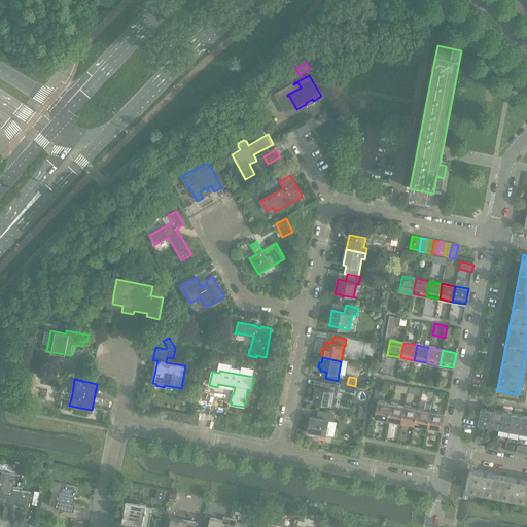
[(316,387),(316,389),(317,390),(315,401),(314,400),(314,401),(331,406),(334,398),(337,398),(339,385),(326,383),(325,389),(316,387)]
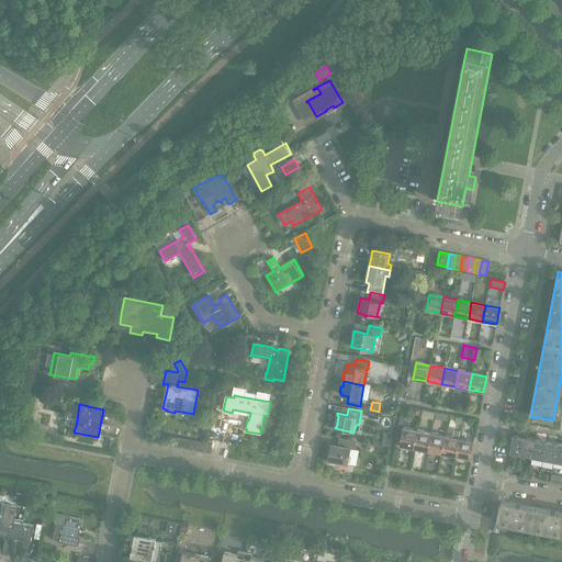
[(370,411),(369,418),(378,419),(379,412),(370,411)]
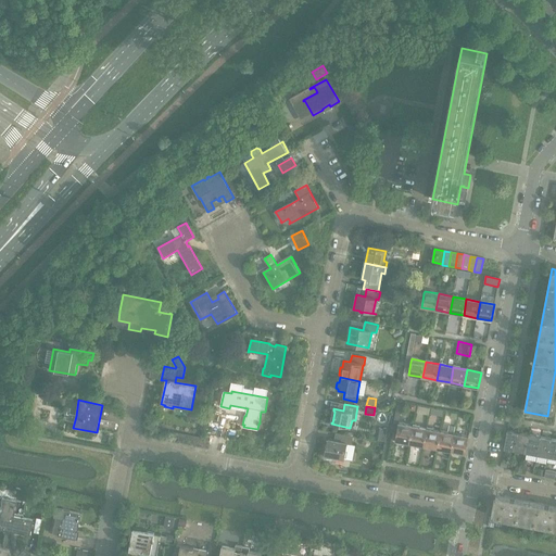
[(413,426),(399,424),(397,428),(396,434),(395,441),(409,443),(413,426)]
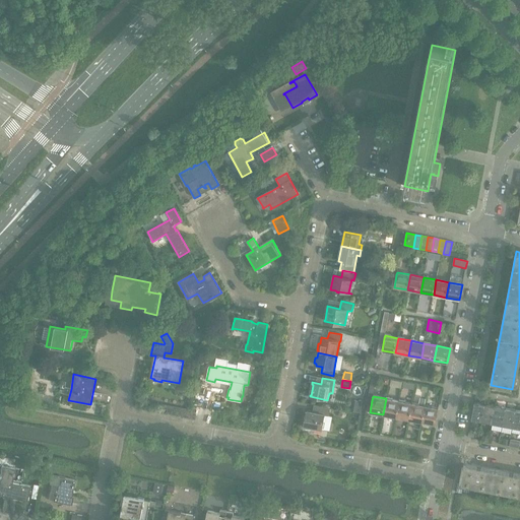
[(399,401),(386,398),(383,414),(396,417),(399,401)]
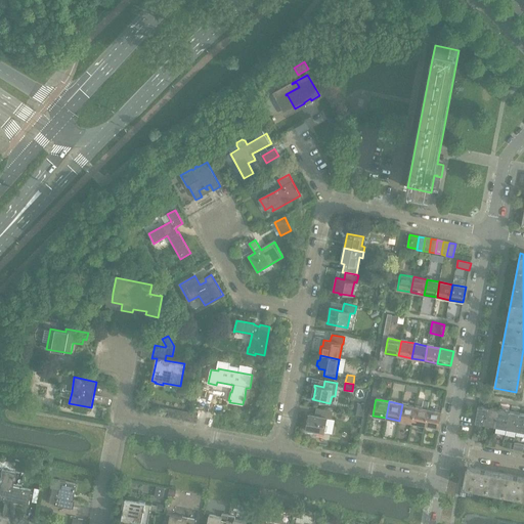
[(416,406),(402,404),(399,421),(412,423),(416,406)]
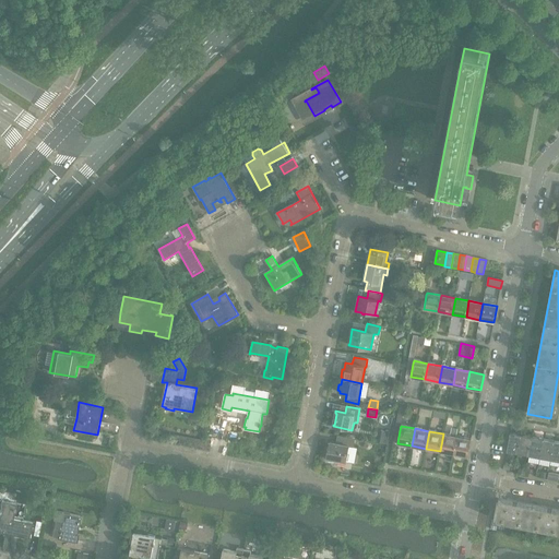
[(507,451),(519,453),(523,435),(510,432),(507,451)]
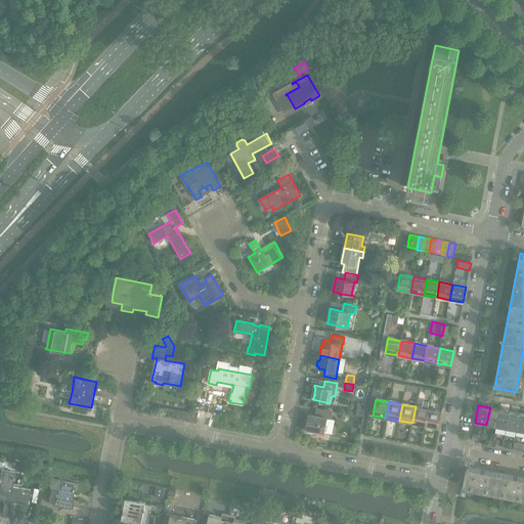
[(416,406),(412,423),(425,426),(429,409),(416,406)]
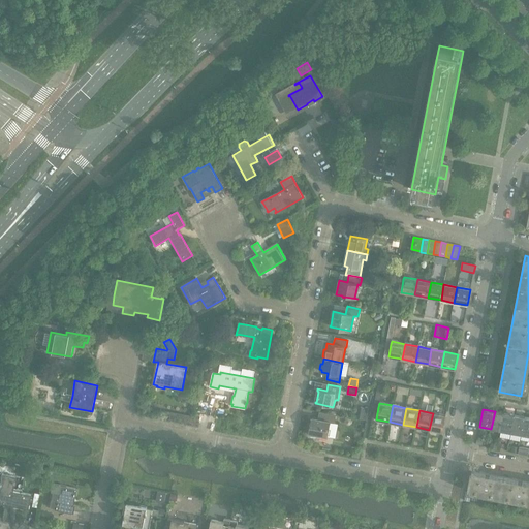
[(505,413),(495,411),(491,429),(502,431),(505,413)]
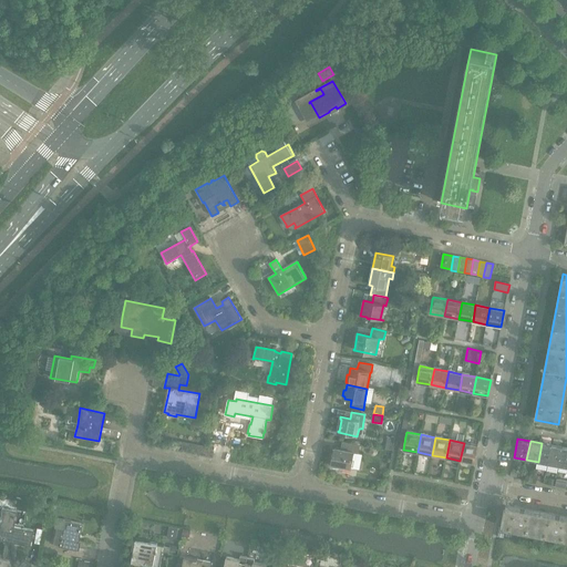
[(360,445),(342,442),(341,450),(334,449),(331,464),(332,465),(332,467),(339,468),(340,466),(351,468),(353,453),(359,454),(360,445)]
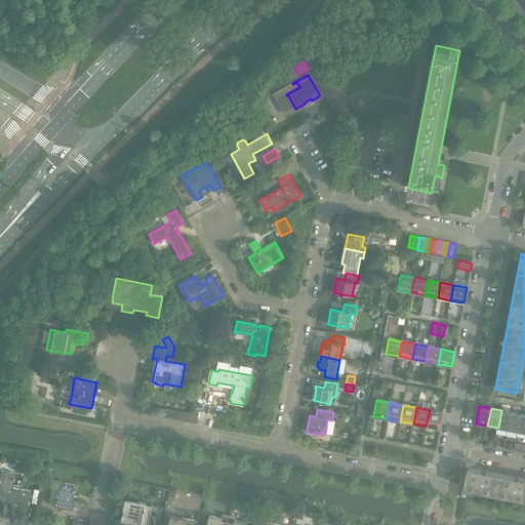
[(443,412),(430,410),(426,427),(440,429),(443,412)]
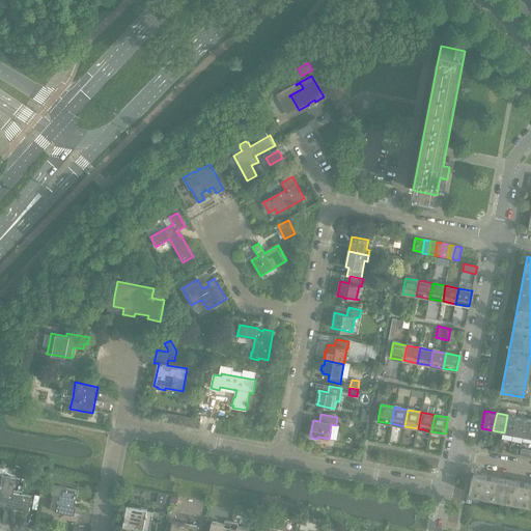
[(518,417),(507,415),(504,432),(514,435),(518,417)]
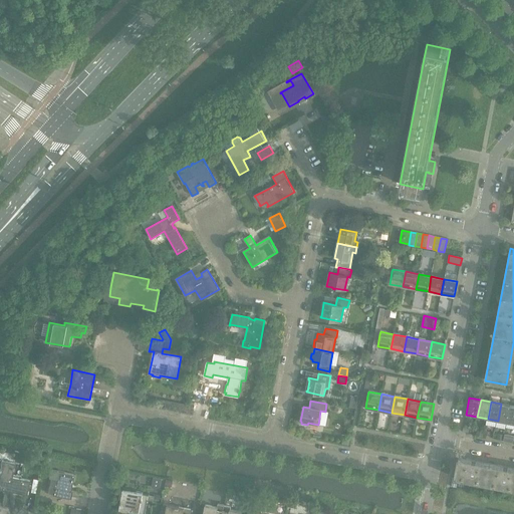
[(510,406),(501,404),(498,421),(507,422),(510,406)]
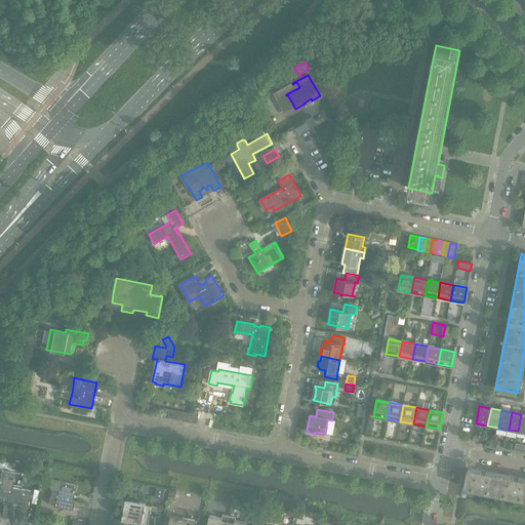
[(516,443),(515,450),(523,452),(524,445),(516,443)]
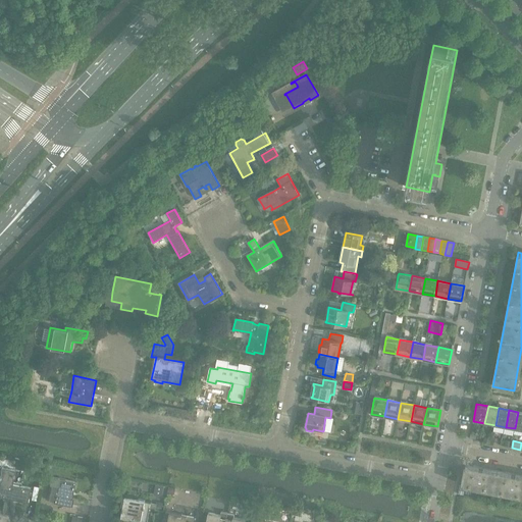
[(461,485),(490,490),(494,471),(465,465),(461,485)]
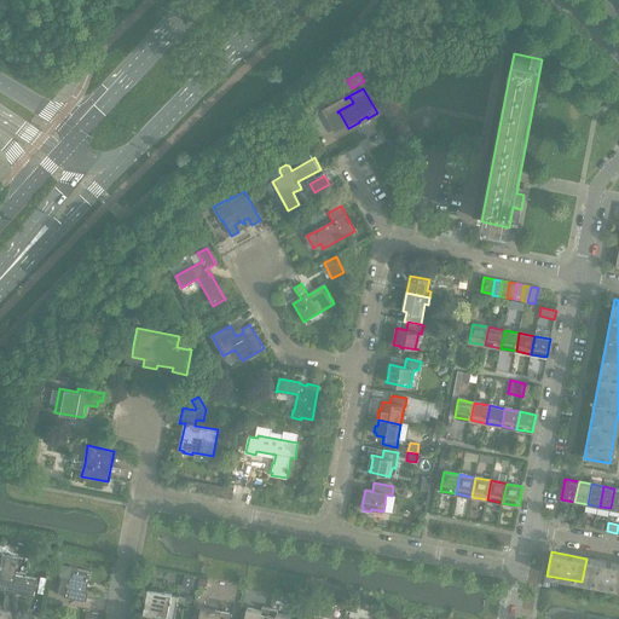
[(15,574),(18,557),(3,555),(0,566),(0,565),(0,590),(33,596),(36,579),(25,577),(25,574),(21,573),(19,576),(15,574)]
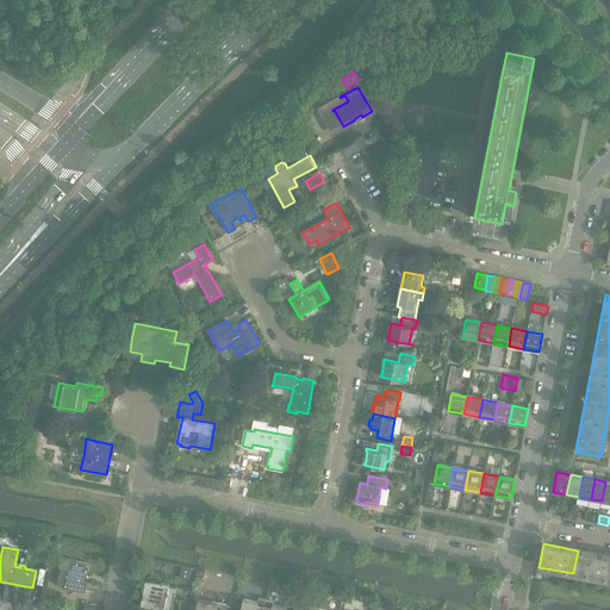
[(609,555),(578,551),(573,573),(609,580),(609,555)]
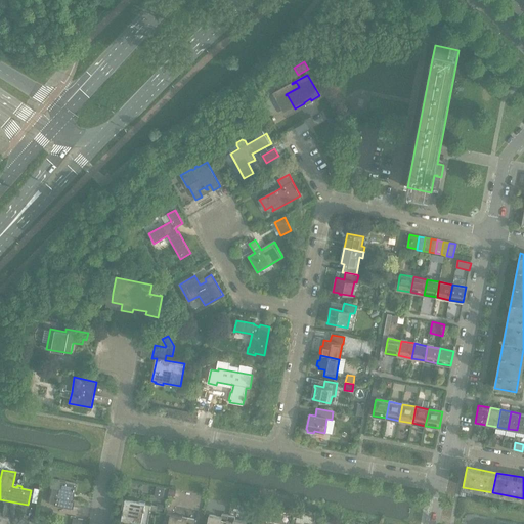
[(49,503),(53,504),(53,505),(72,509),(74,500),(73,499),(76,484),(59,481),(57,488),(52,487),(49,503)]
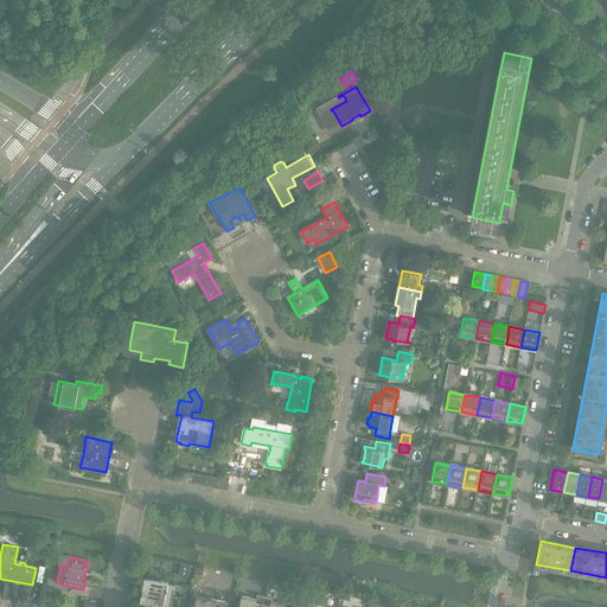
[(181,563),(179,576),(189,577),(191,566),(181,563)]
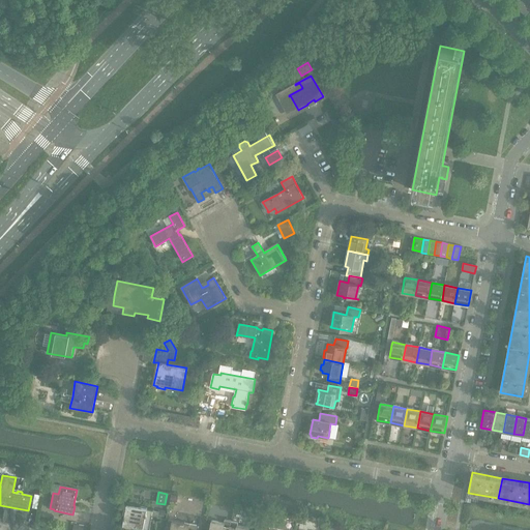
[(124,519),(123,525),(143,529),(142,529),(149,529),(153,510),(147,509),(147,508),(127,504),(124,519)]
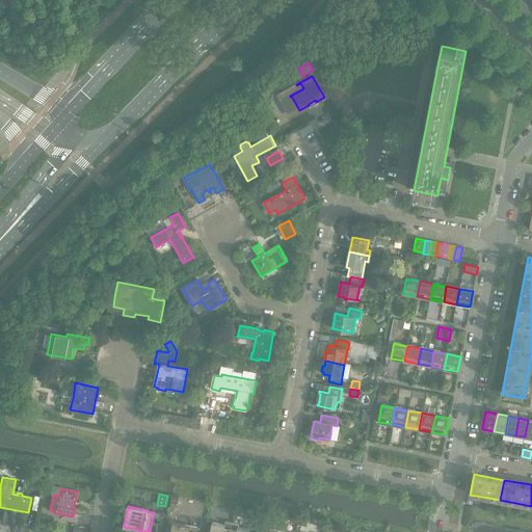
[(197,531),(198,528),(169,522),(167,528),(171,529),(170,531),(197,531)]
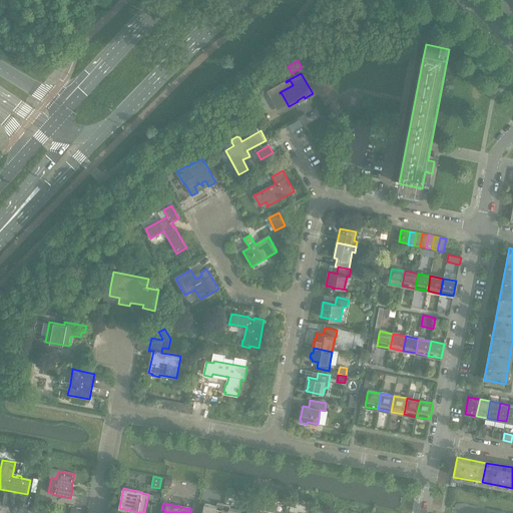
[(221,512),(223,504),(217,503),(216,506),(204,504),(202,512),(221,512)]
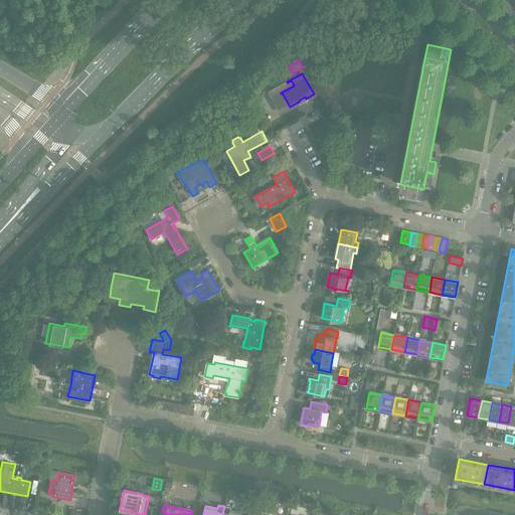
[(231,507),(224,506),(222,514),(242,514),(242,513),(230,511),(231,507)]
